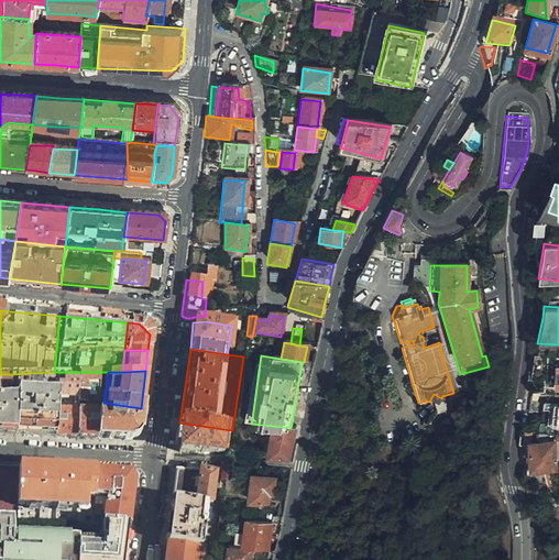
[(12,374),(11,438),(18,438),(28,439),(32,439),(42,439),(52,440),(53,414),(54,381),(54,372),(12,374)]
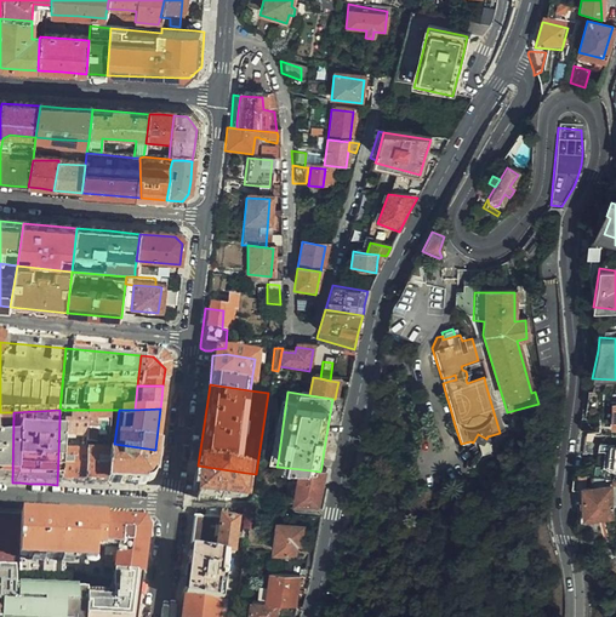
[(83,410),(60,410),(60,420),(83,420),(83,410)]
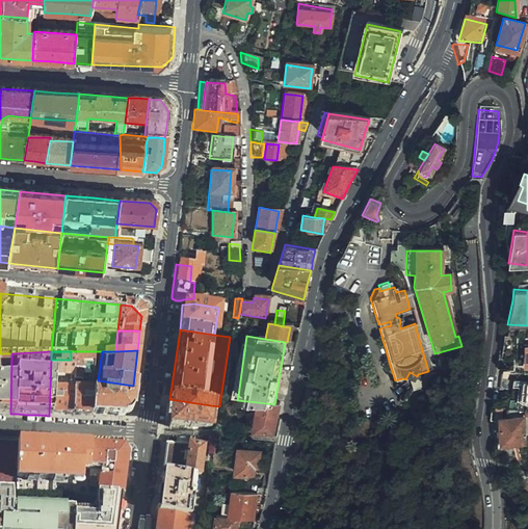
[(71,363),(91,362),(91,351),(71,351),(71,360),(71,363)]
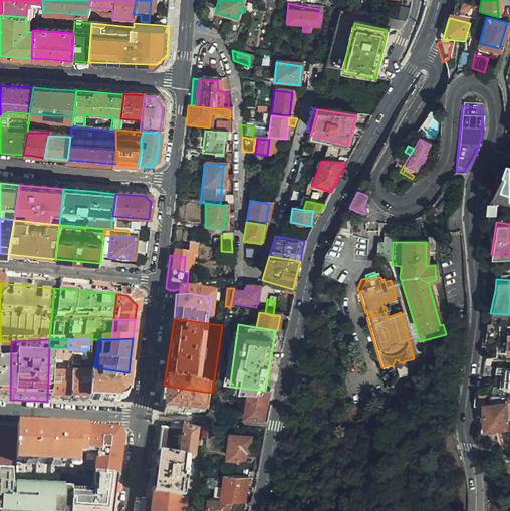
[(0,399),(4,400),(10,400),(11,341),(0,341),(0,399)]
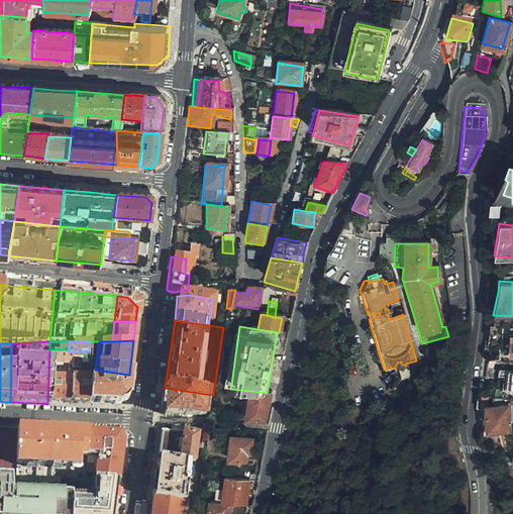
[(484,349),(482,349),(480,360),(486,361),(491,361),(492,349),(484,349)]
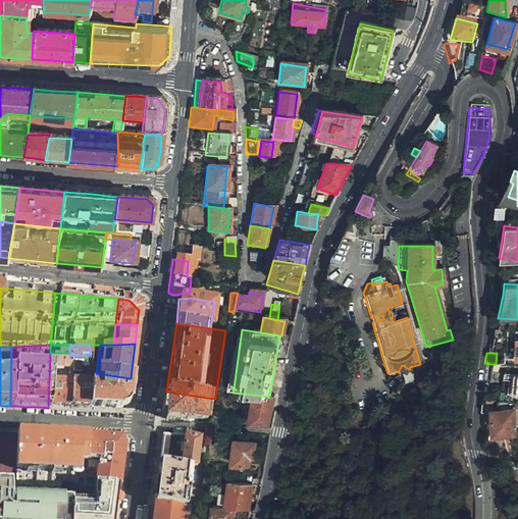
[(80,362),(69,361),(68,373),(79,373),(80,362)]
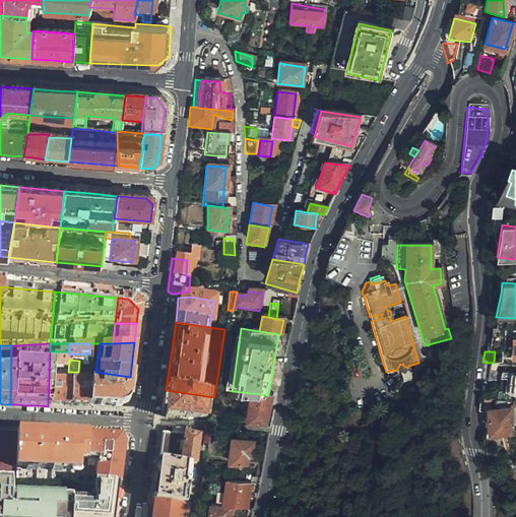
[(400,364),(396,371),(400,384),(410,381),(407,368),(400,364)]
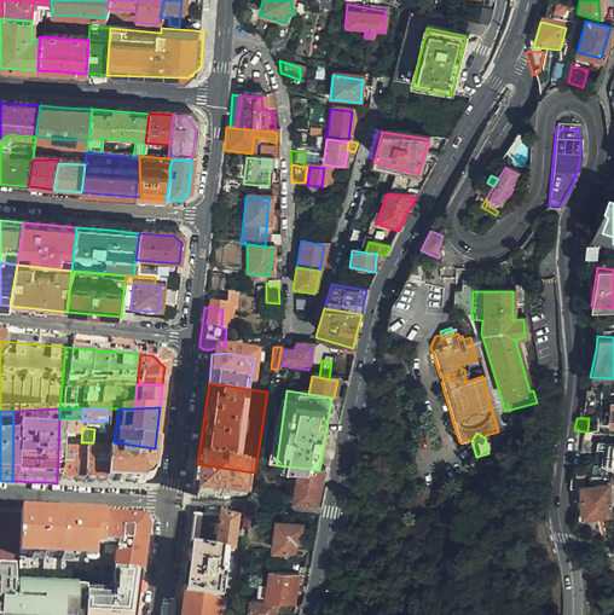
[(613,468),(613,444),(594,441),(592,450),(600,452),(598,468),(613,468)]
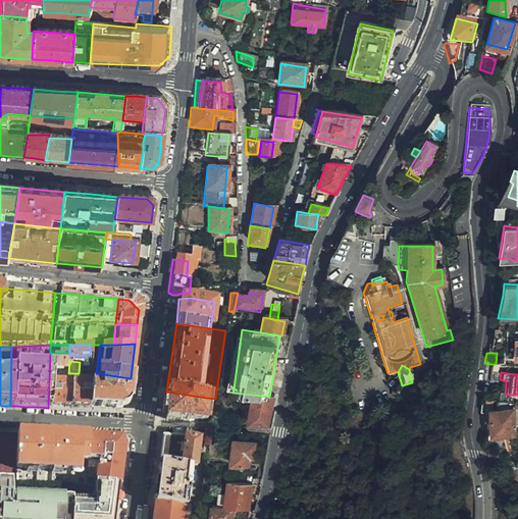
[(87,385),(86,409),(111,410),(117,411),(127,401),(131,378),(96,373),(96,379),(95,386),(89,386),(89,385),(87,385)]
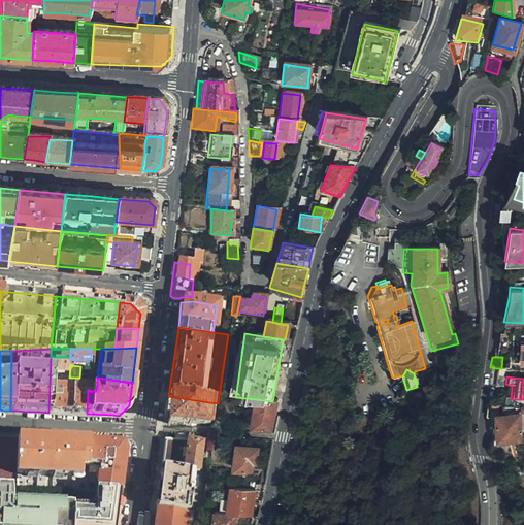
[(50,388),(48,413),(54,413),(58,413),(63,413),(68,413),(69,389),(50,388)]
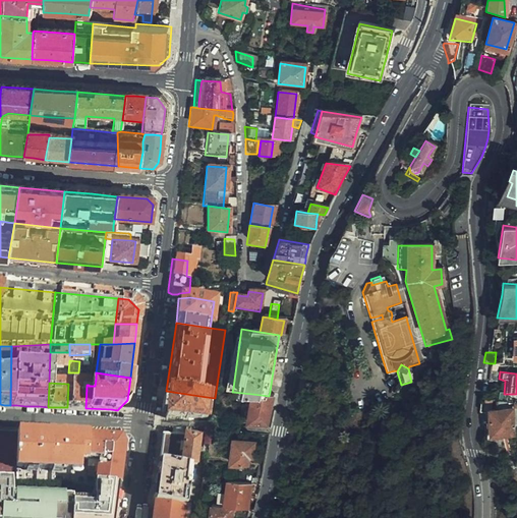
[(68,384),(67,407),(76,408),(85,408),(87,385),(68,384)]
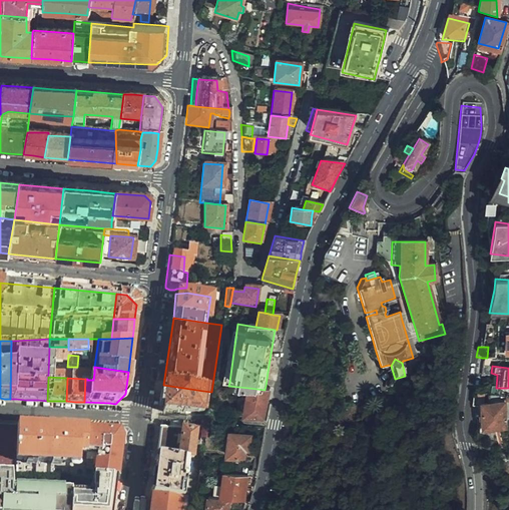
[(161,406),(160,413),(200,416),(203,391),(163,385),(163,391),(162,399),(161,406)]
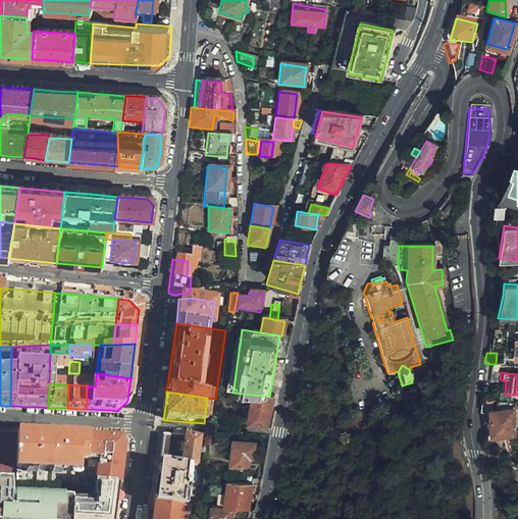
[(271,405),(272,397),(269,397),(253,395),(248,424),(267,425),(269,412),(271,405)]
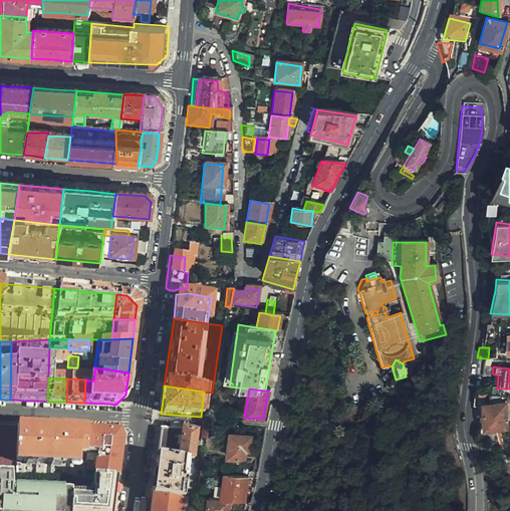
[(481,395),(471,394),(474,405),(478,406),(481,405),(481,395)]
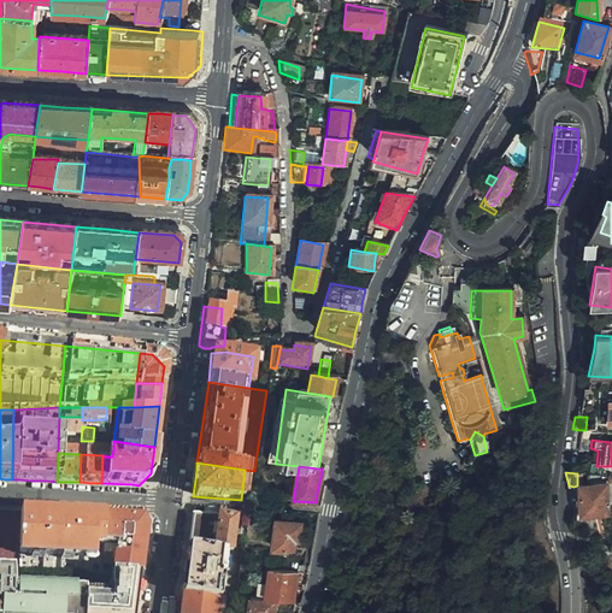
[(577,485),(574,487),(576,516),(605,514),(604,484),(577,485)]
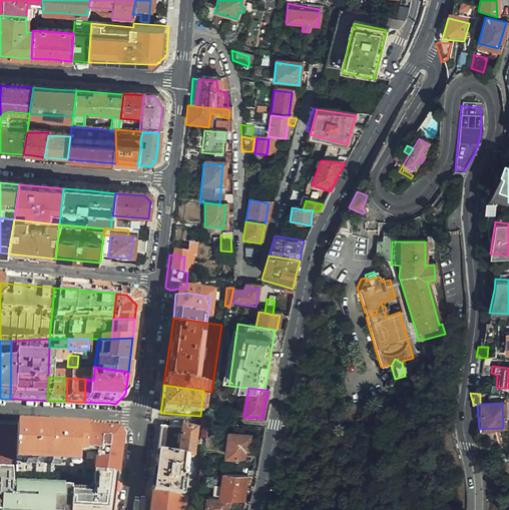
[(155,454),(154,457),(174,460),(189,462),(193,433),(178,431),(179,425),(163,424),(159,424),(157,434),(156,443),(155,454)]
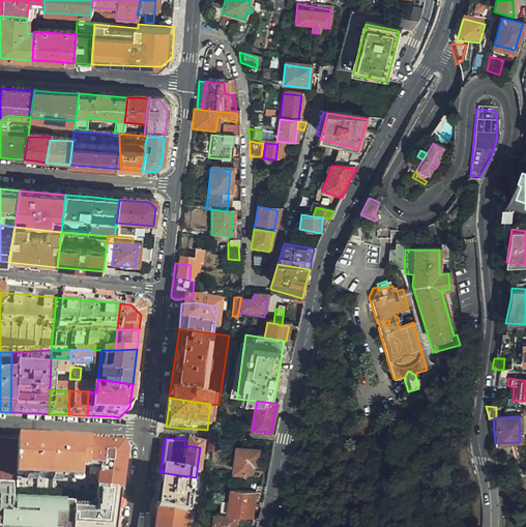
[(0,492),(11,493),(13,443),(0,442),(0,492)]
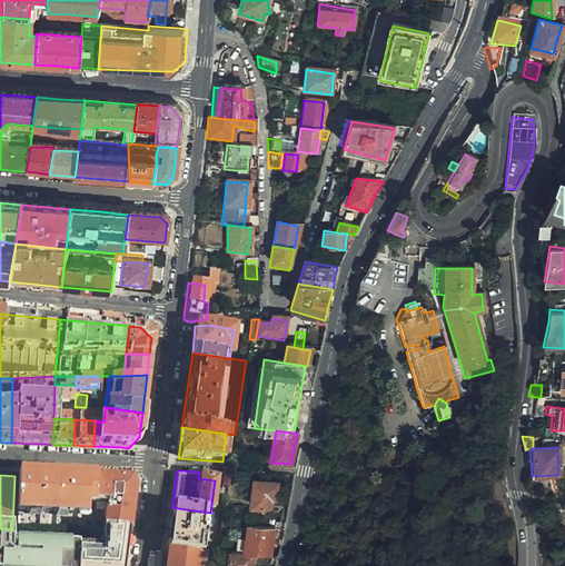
[(12,529),(51,532),(52,504),(53,477),(38,477),(21,476),(15,476),(12,529)]
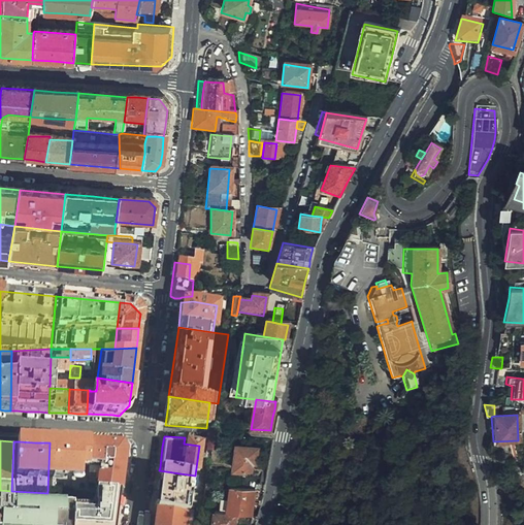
[(86,469),(86,445),(60,444),(50,443),(48,467),(86,469)]
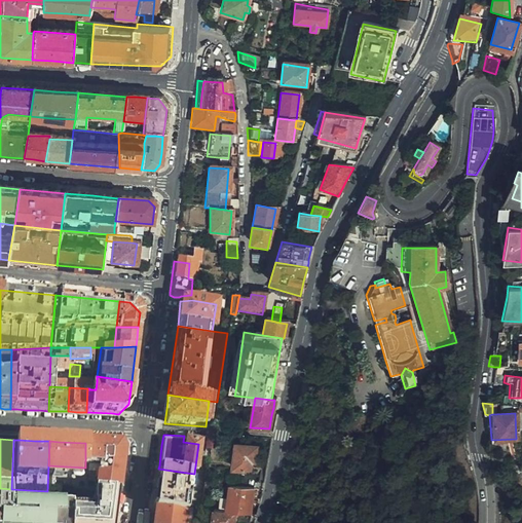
[(95,492),(116,493),(117,486),(118,476),(119,470),(121,452),(118,444),(96,443),(92,443),(85,443),(85,468),(96,468),(95,492)]
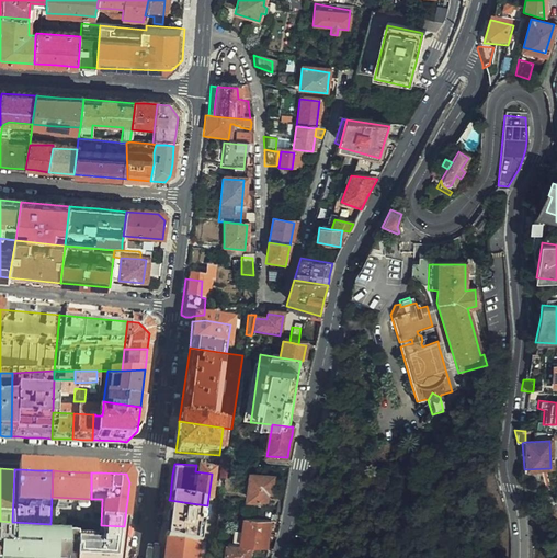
[(271,491),(272,479),(251,476),(248,501),(269,504),(271,491)]
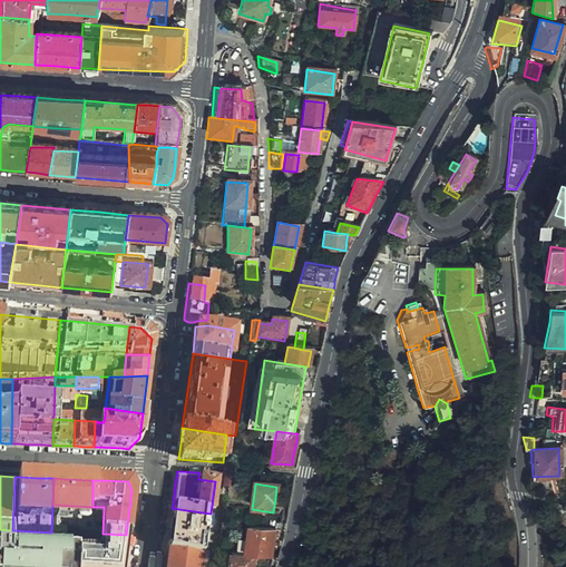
[(218,537),(221,524),(222,516),(211,514),(194,511),(172,508),(169,527),(168,537),(167,545),(166,553),(215,559),(216,551),(218,537)]
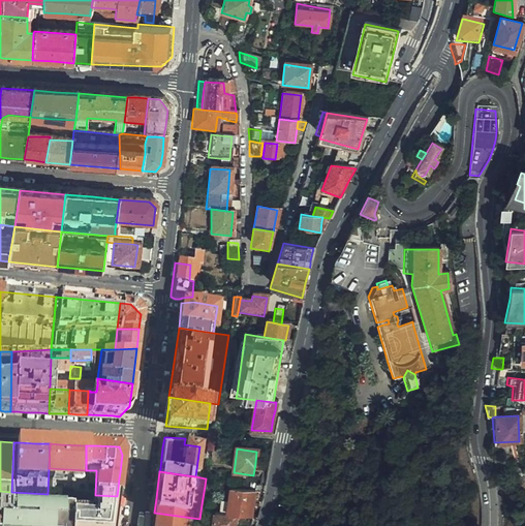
[(253,493),(230,490),(228,502),(251,505),(251,503),(253,493)]
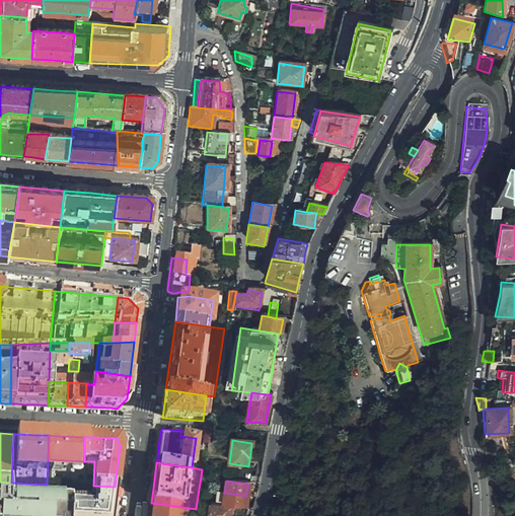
[(11,483),(0,482),(0,515),(67,515),(68,504),(68,496),(11,493),(11,483)]
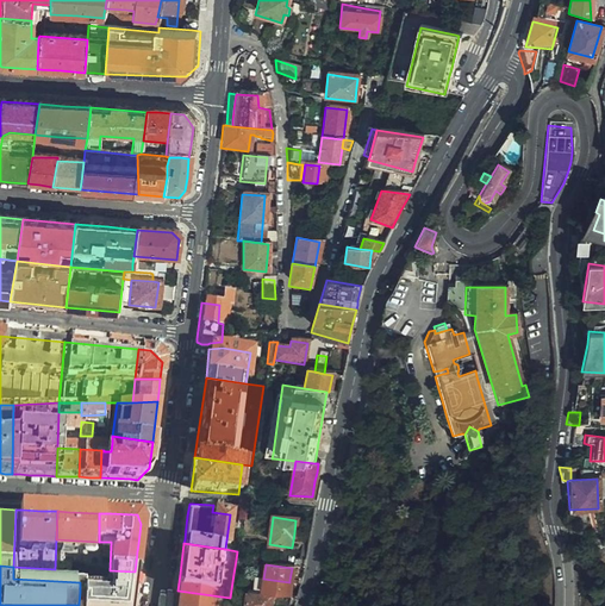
[(80,592),(79,605),(132,605),(135,572),(110,570),(110,593),(80,592)]
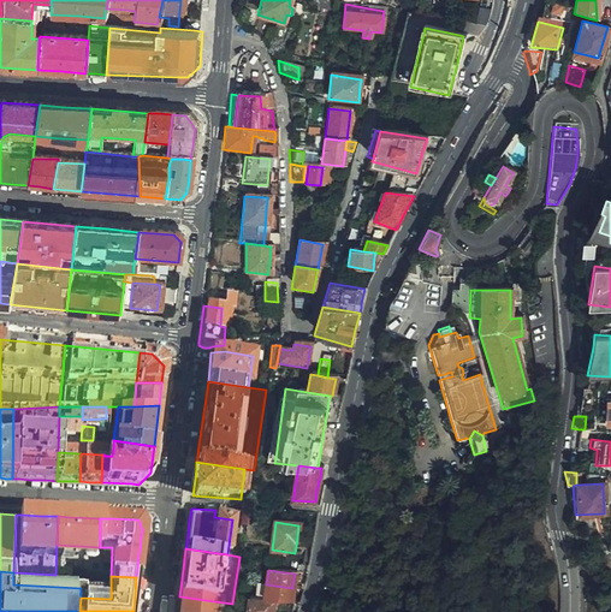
[(292,588),(266,584),(264,599),(273,600),(290,602),(292,592),(292,588)]
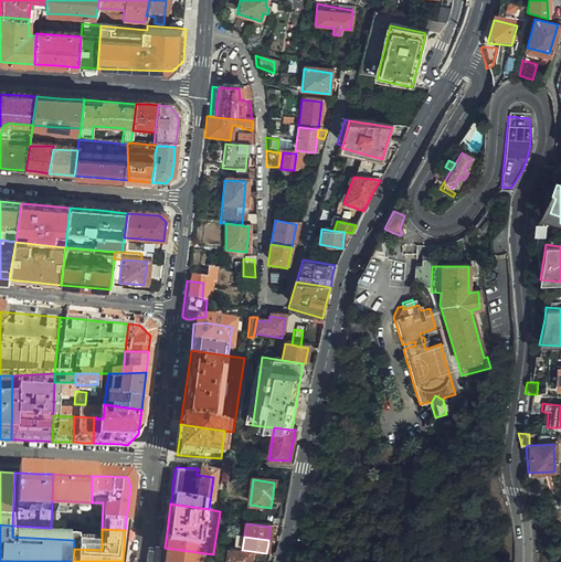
[(212,561),(213,554),(165,548),(163,552),(162,560),(162,561),(212,561)]
